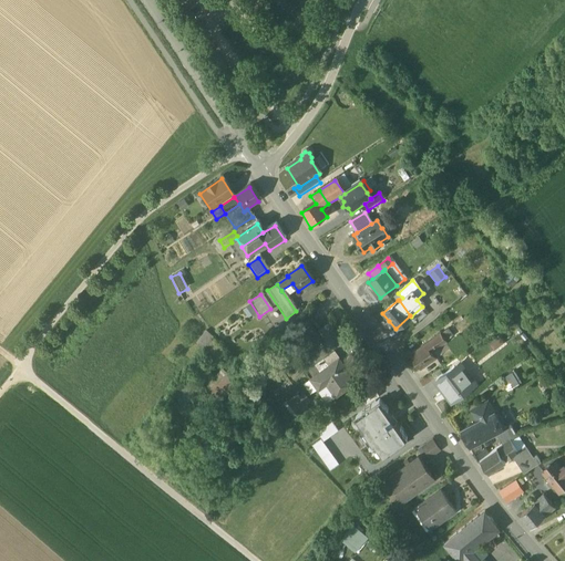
[(438,320),(433,324),(437,330),(442,325),(438,320)]
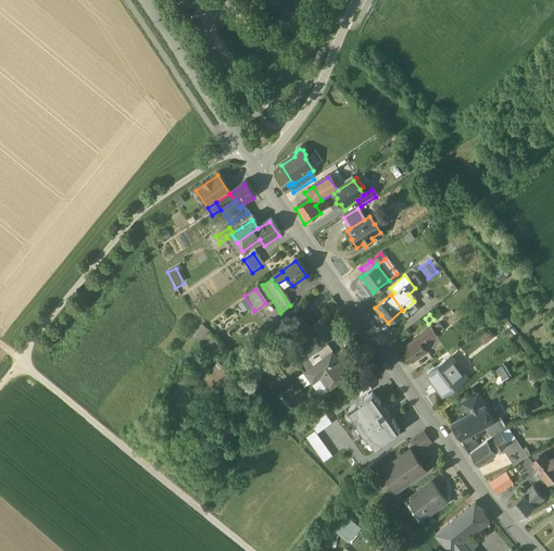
[(323,318),(314,325),(320,335),(323,339),(332,332),(323,318)]
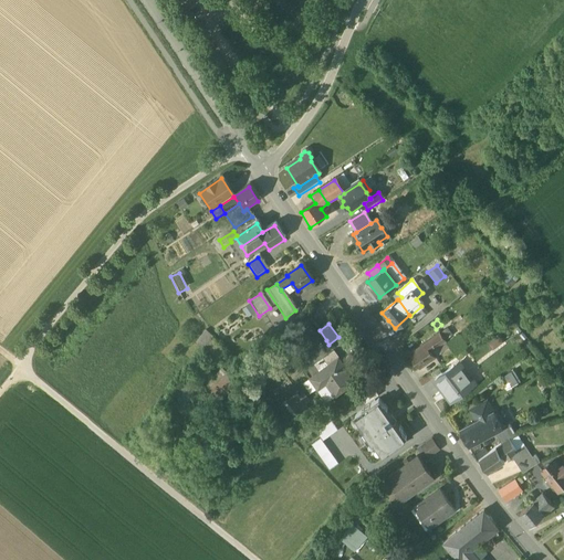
[(204,350),(212,338),(205,331),(196,344),(204,350)]
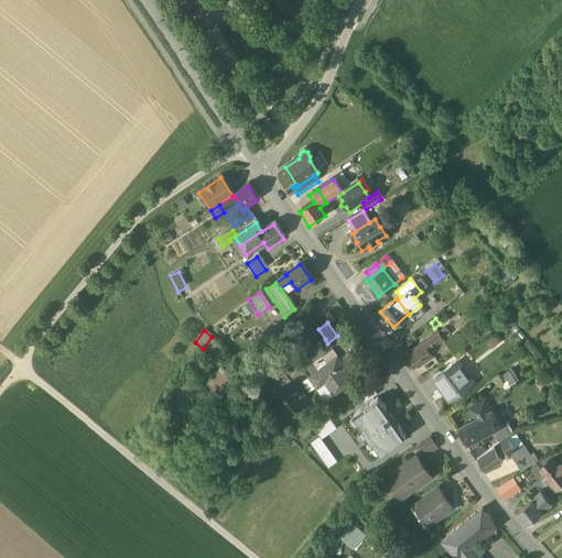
[(438,331),(407,352),(417,367),(432,356),(428,350),(443,339),(438,331)]
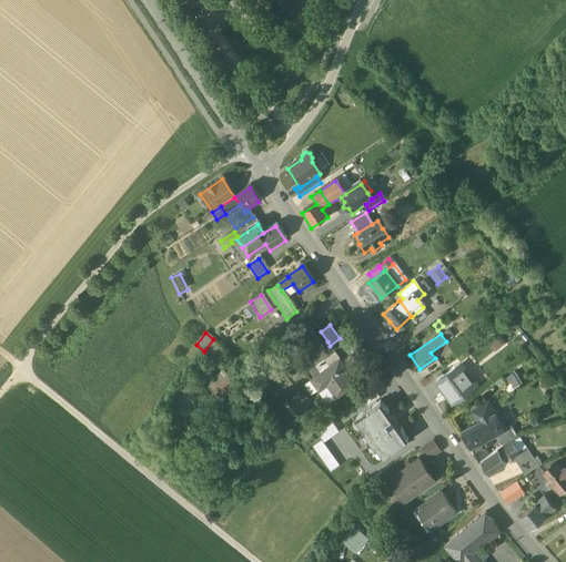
[(499,335),(488,344),(494,350),(505,341),(499,335)]
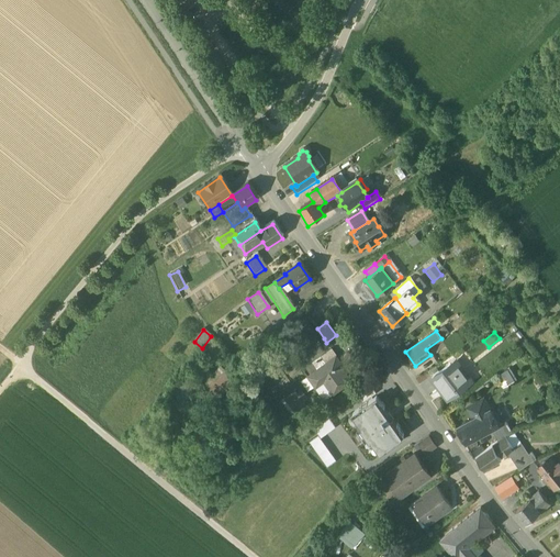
[(324,338),(294,361),(312,385),(313,385),(306,376),(325,363),(320,355),(331,347),(326,343),(324,338)]
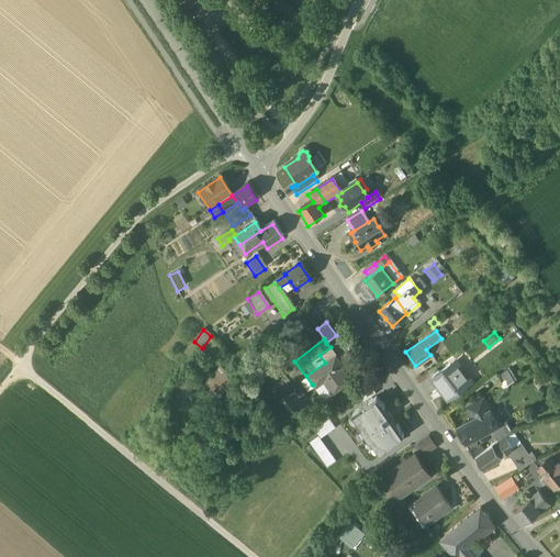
[(331,347),(320,355),(325,363),(335,355),(331,347)]
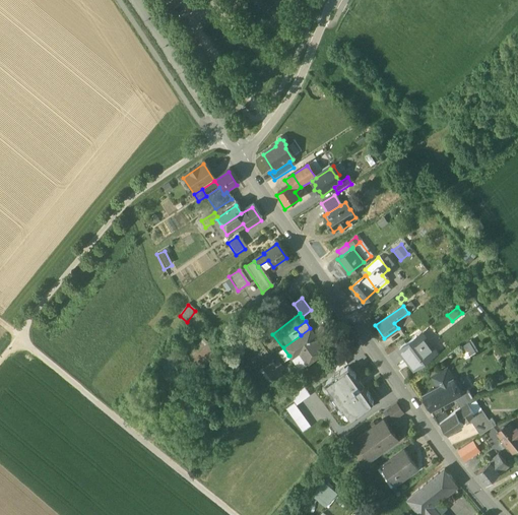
[(301,335),(283,347),(289,356),(290,357),(298,351),(307,364),(324,351),(316,340),(318,338),(310,328),(301,335)]
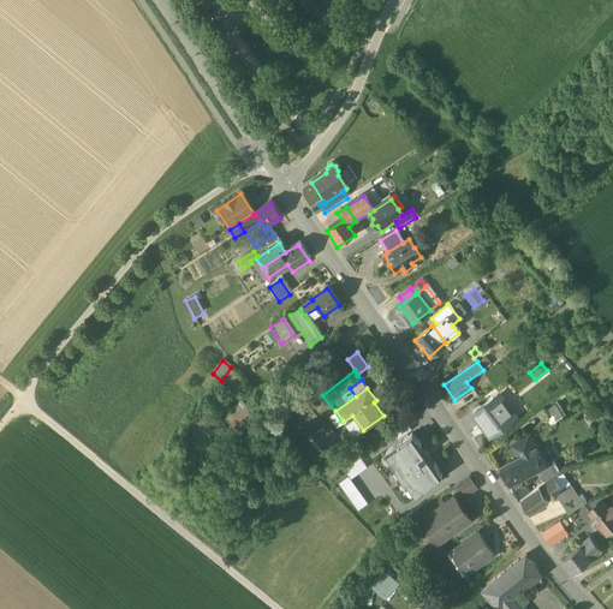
[(498,393),(471,413),(488,436),(501,427),(515,416),(498,393)]
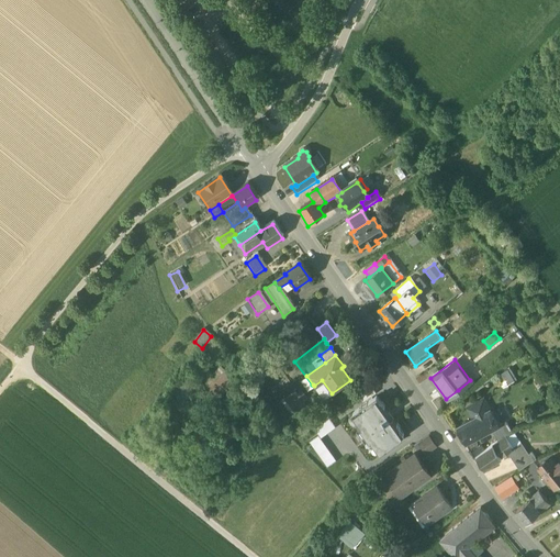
[(510,368),(499,371),(502,383),(514,380),(510,368)]
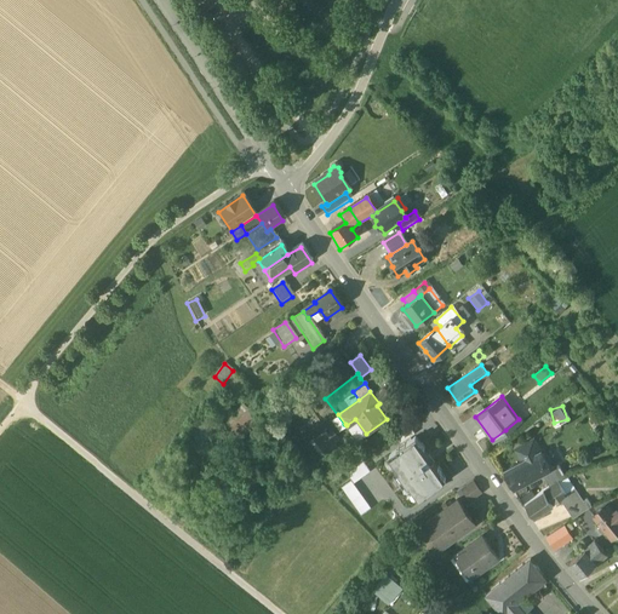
[(393,431),(398,442),(413,435),(408,424),(393,431)]
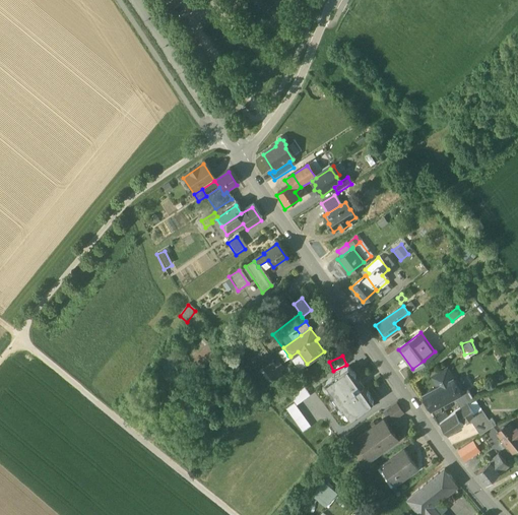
[(273,382),(288,372),(280,358),(264,367),(273,382)]
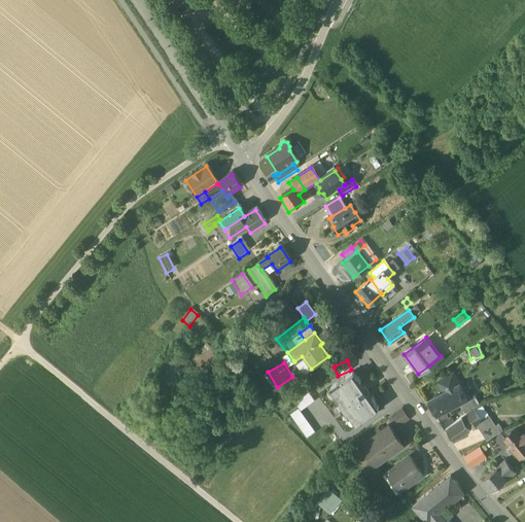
[(452,373),(436,381),(443,392),(428,401),(435,415),(466,398),(458,384),(452,373)]
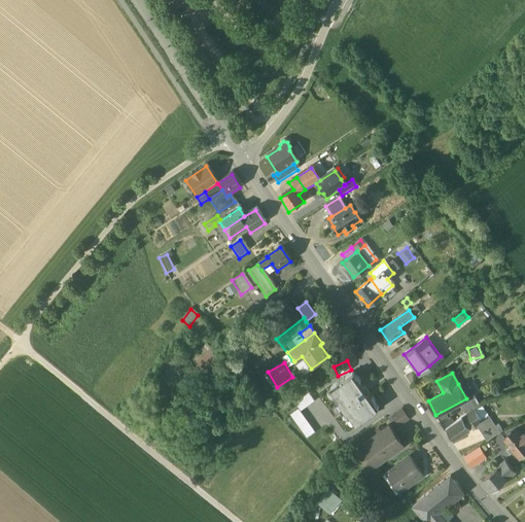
[(351,374),(329,389),(337,399),(334,401),(345,416),(347,415),(353,424),(376,409),(373,404),(374,404),(366,393),(364,394),(360,389),(362,388),(356,379),(354,380),(351,374)]
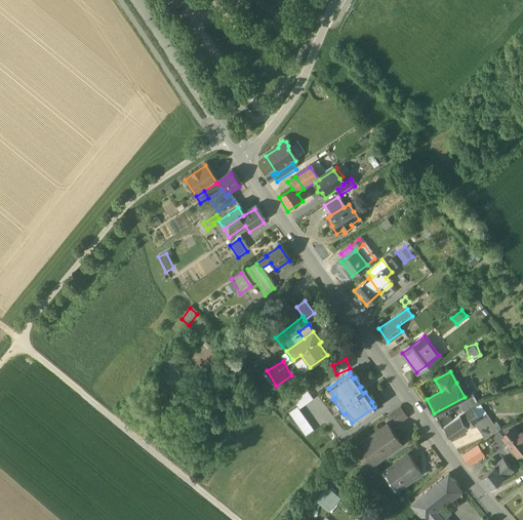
[(307,391),(292,400),(298,409),(312,399),(307,391)]
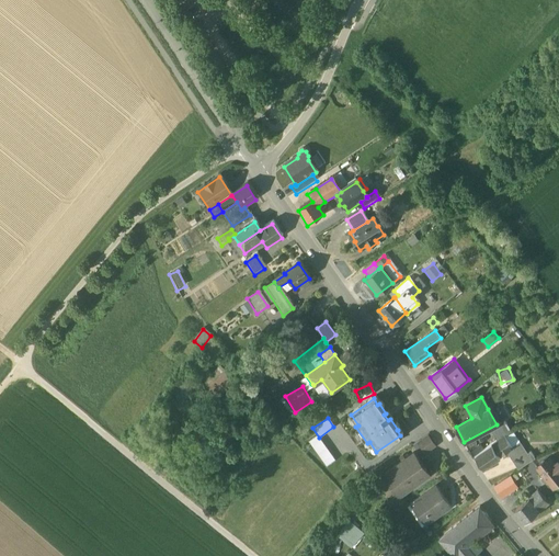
[(318,434),(308,441),(326,466),(334,460),(318,434)]
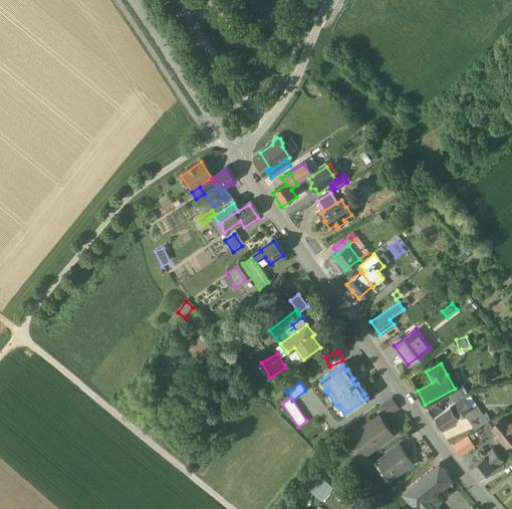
[(389,417),(400,408),(391,398),(380,407),(389,417)]
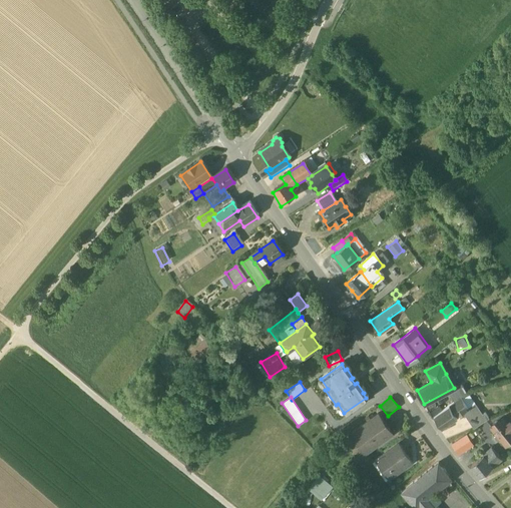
[(460,398),(448,406),(455,417),(462,413),(467,409),(467,408),(460,398)]
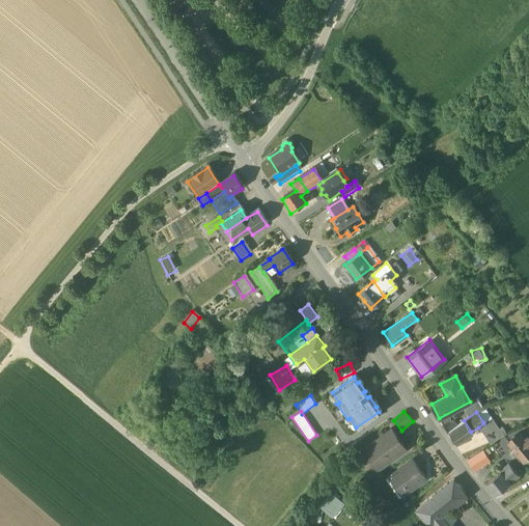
[(496,431),(489,419),(483,422),(483,423),(478,427),(490,444),(505,434),(501,427),(496,431)]
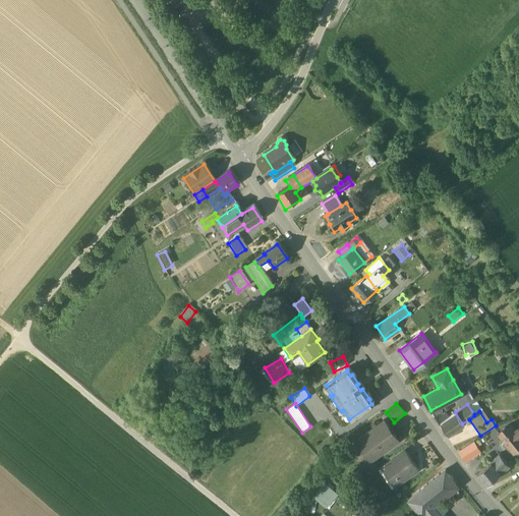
[(447,418),(440,422),(448,435),(463,424),(462,423),(455,412),(447,418)]
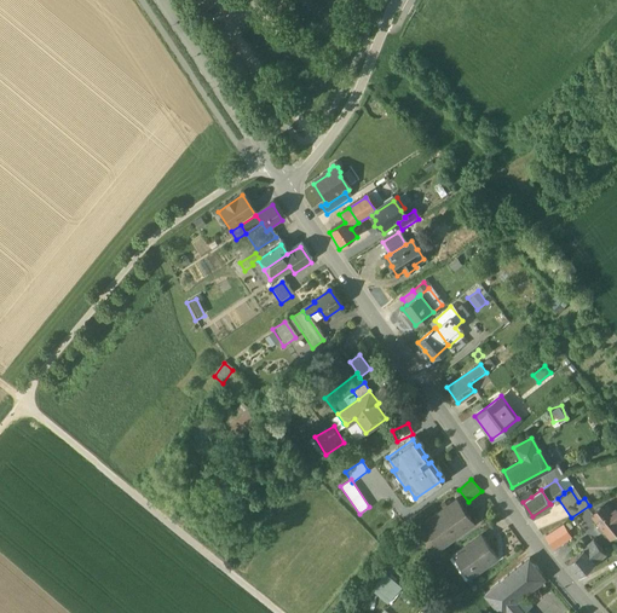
[(528,492),(518,497),(522,503),(523,502),(531,497),(528,492)]
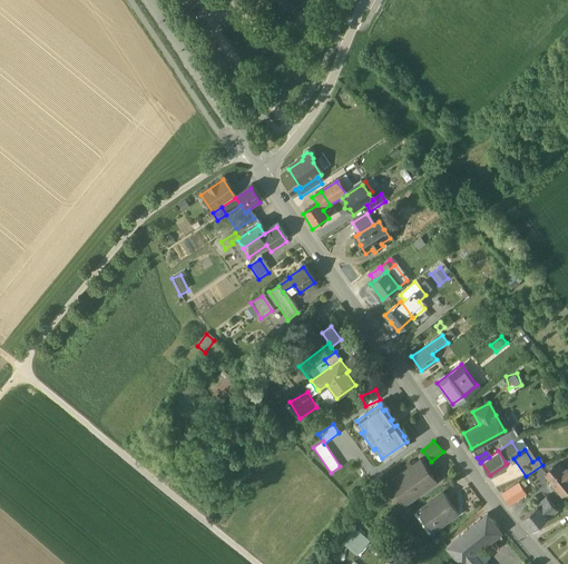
[(419,461),(390,482),(398,492),(402,488),(409,498),(433,482),(427,473),(428,470),(424,470),(419,461)]
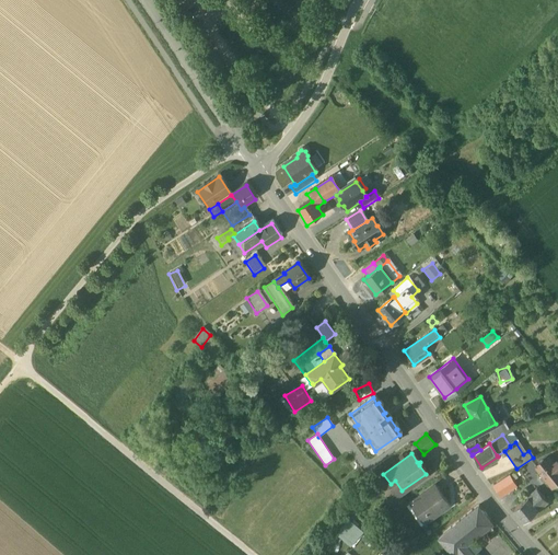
[(551,464),(547,458),(535,467),(550,487),(557,481),(557,471),(557,470),(557,463),(556,461),(551,464)]
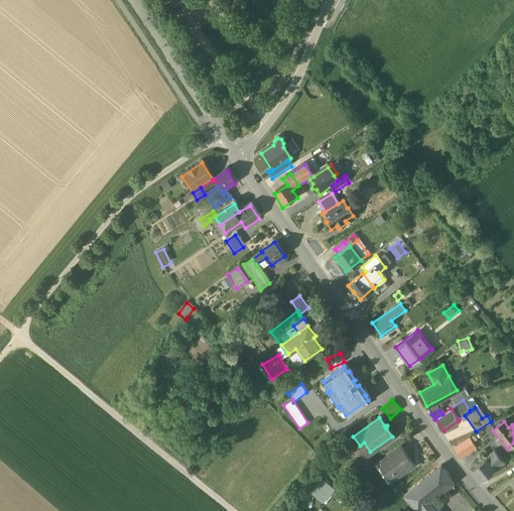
[(468,438),(455,448),(462,458),(475,449),(468,438)]
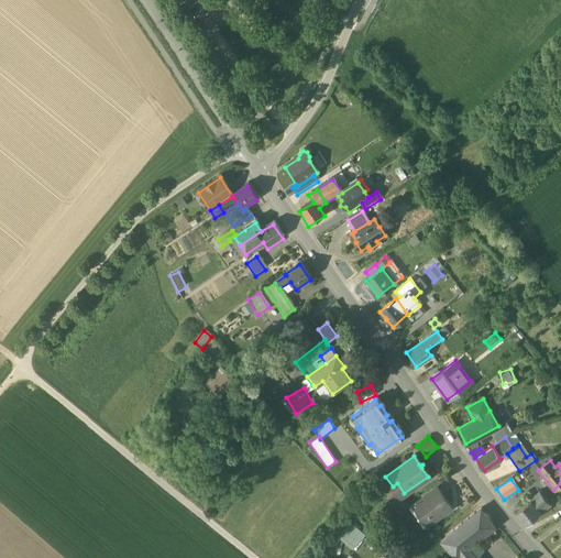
[(436,488),(411,505),(426,525),(450,507),(436,488)]
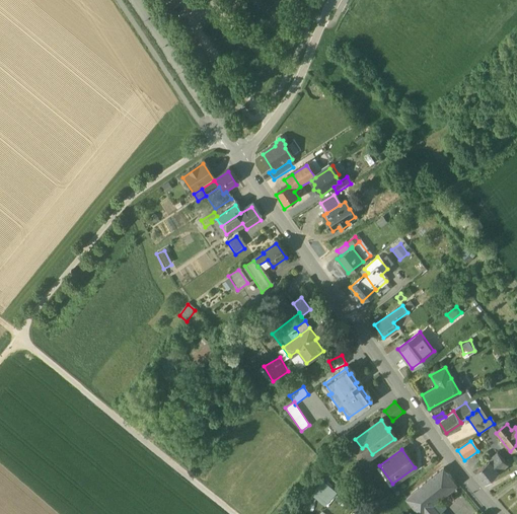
[(496,452),(487,460),(488,461),(489,460),(498,471),(506,465),(496,452)]
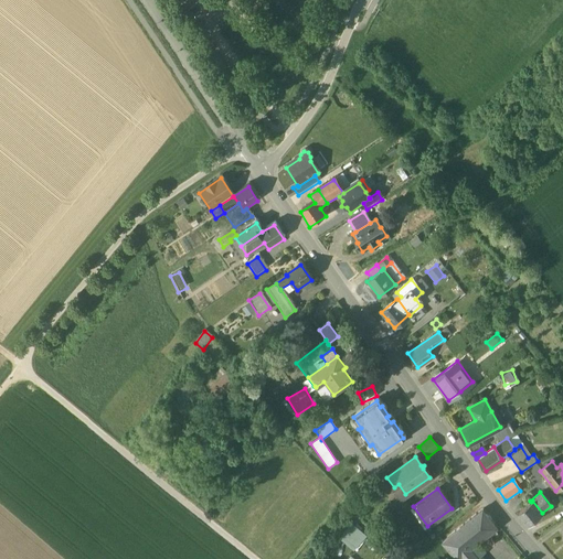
[(531,502),(517,514),(527,526),(542,513),(532,501),(531,502)]
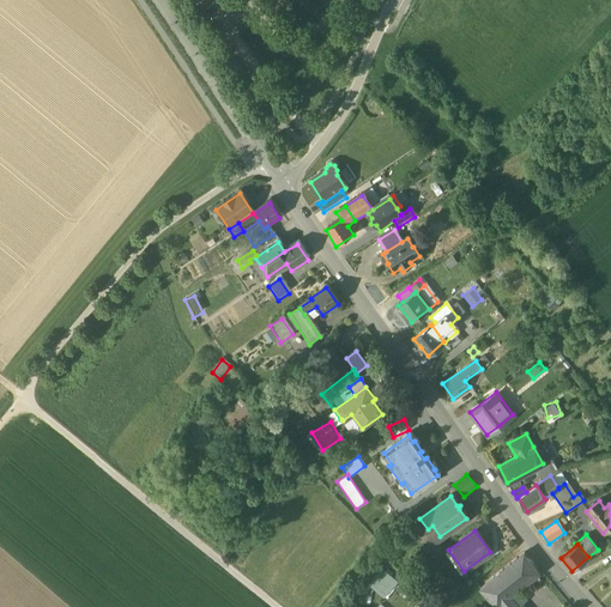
[(522,553),(479,589),(495,606),(516,606),(509,596),(538,574),(522,553)]
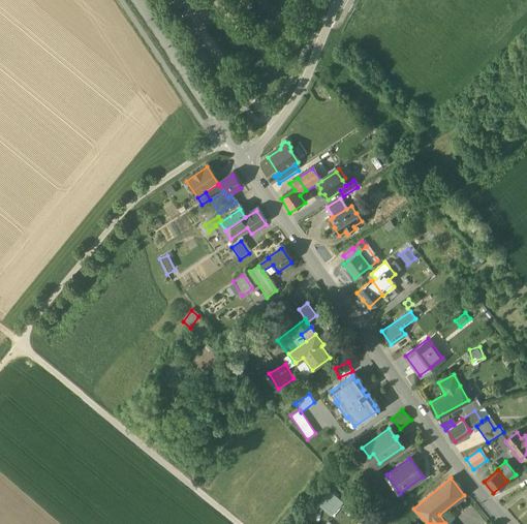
[(330,489),(317,503),(331,516),(344,502),(330,489)]
